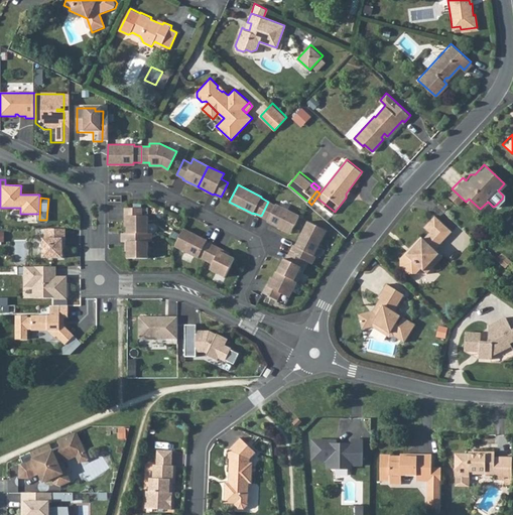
[(469,199),(466,202),(478,213),(480,209),(469,199)]
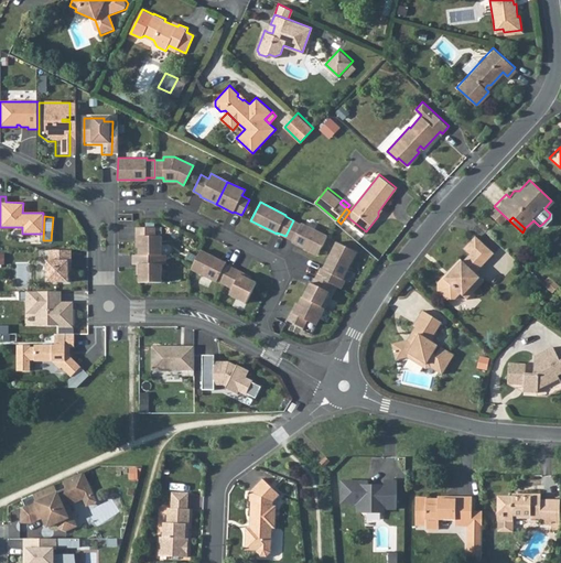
[(301,224),(293,220),(286,236),(293,240),(292,241),(317,255),(327,235),(301,223),(301,224)]
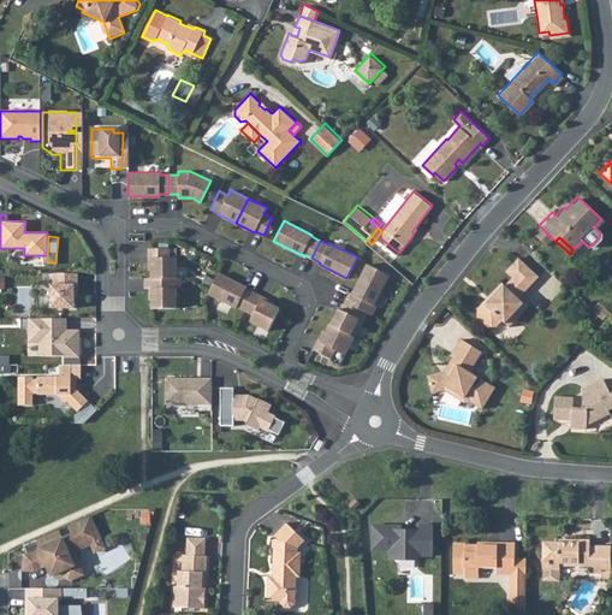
[(168,248),(148,248),(148,259),(150,258),(150,270),(150,278),(176,278),(176,258),(168,258),(168,248)]
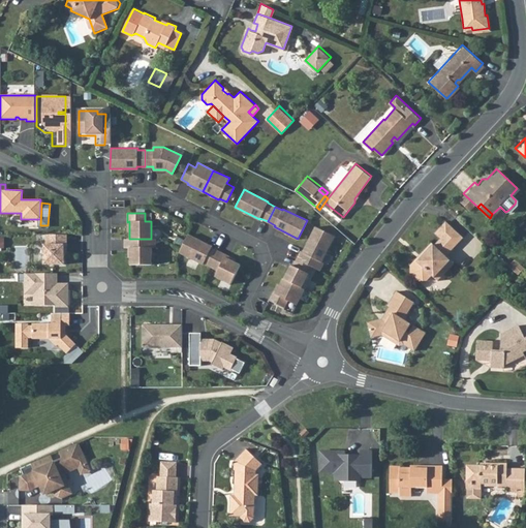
[(415,260),(413,258),(408,265),(408,273),(416,280),(424,280),(429,275),(435,279),(452,261),(443,254),(461,237),(442,220),(432,230),(438,237),(432,244),(429,241),(419,253),(421,255),(415,260)]
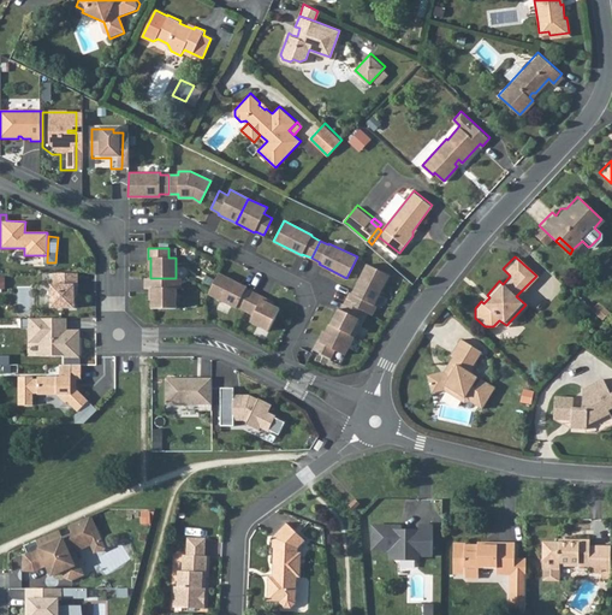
[(390,275),(367,264),(352,294),(350,293),(345,301),(363,311),(372,315),(376,306),(374,305),(390,275)]
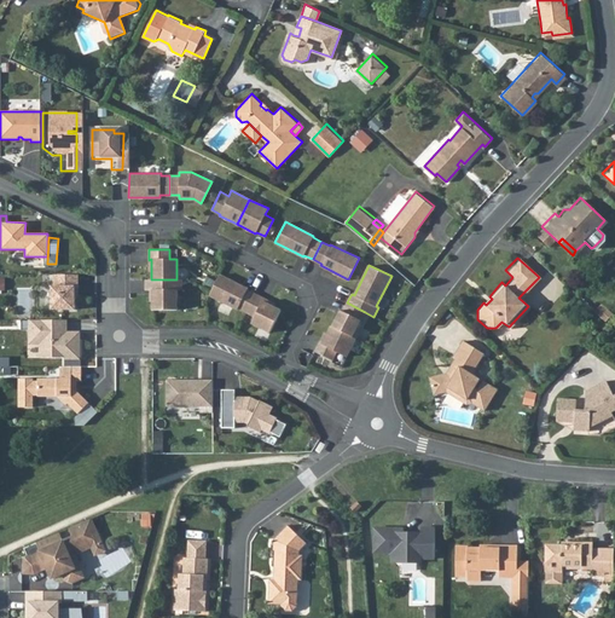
[(51,275),(41,273),(39,306),(48,307),(51,275)]
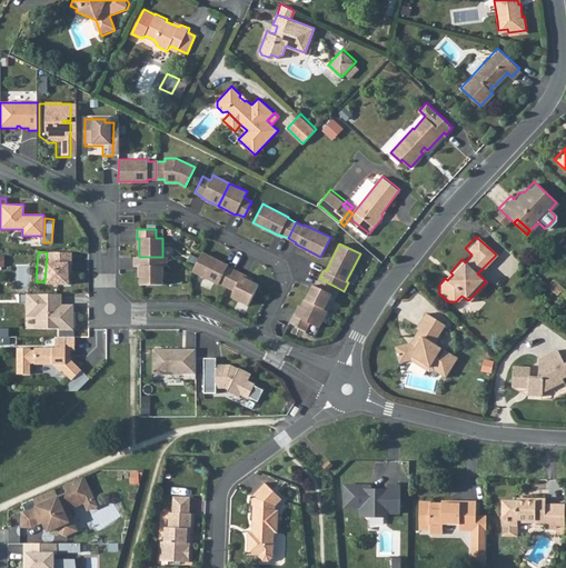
[(71,251),(48,252),(49,262),(46,262),(46,285),(68,285),(68,271),(68,262),(71,262),(71,251)]
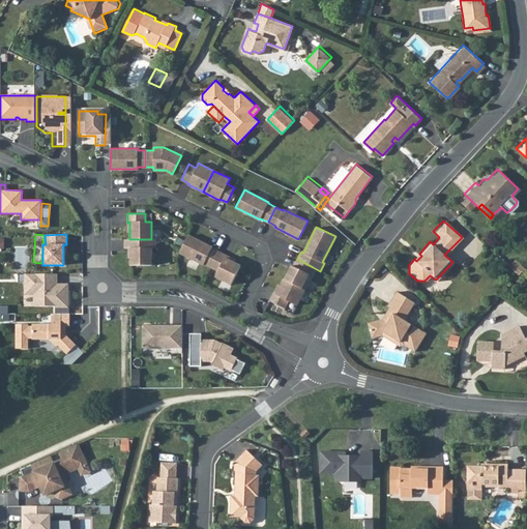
[(212,246),(188,235),(179,253),(203,265),(204,263),(211,267),(218,252),(211,248),(212,246)]
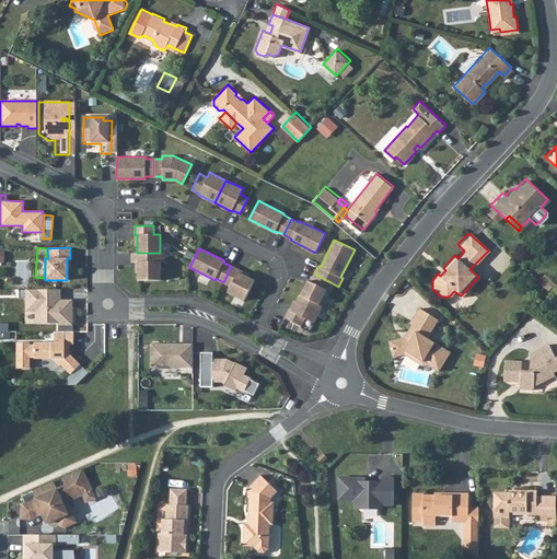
[(164,253),(160,253),(137,253),(131,253),(131,261),(136,261),(138,263),(138,272),(138,280),(160,280),(160,261),(164,261),(164,253)]
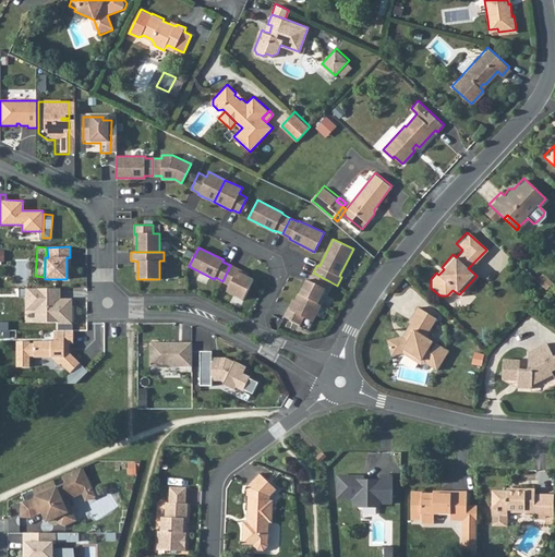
[(26,279),(26,258),(14,258),(14,278),(26,279)]
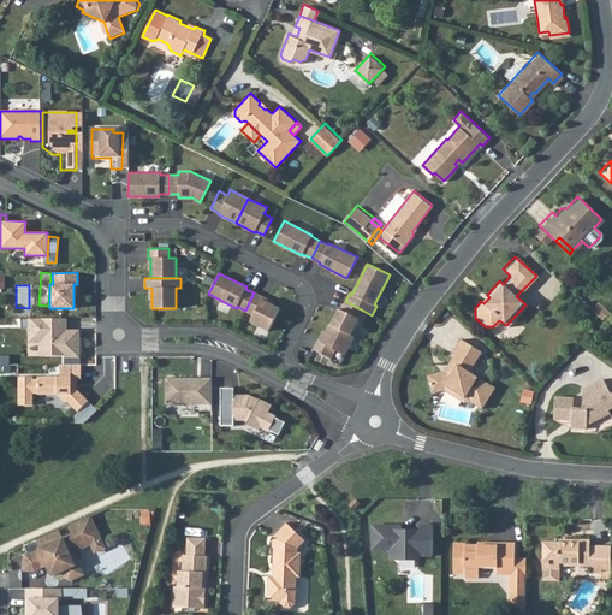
[(263,297),(254,293),(245,311),(254,314),(250,321),(268,330),(279,308),(272,305),(262,300),(263,297)]
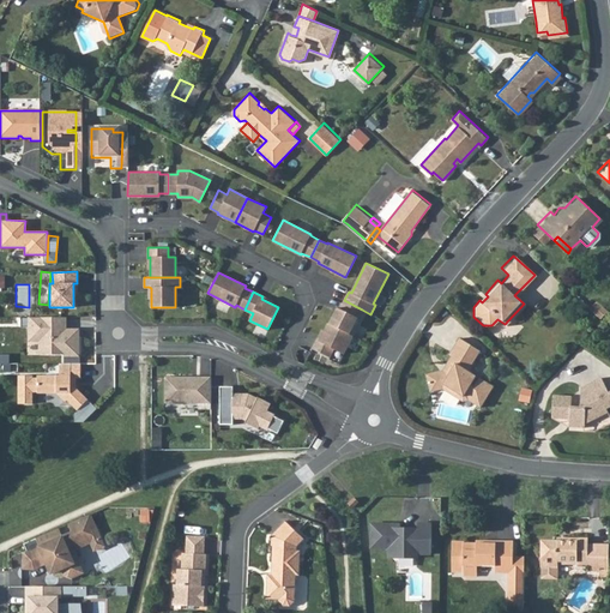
[(357,317),(362,310),(344,300),(340,308),(338,307),(330,324),(352,335),(361,319),(357,317)]
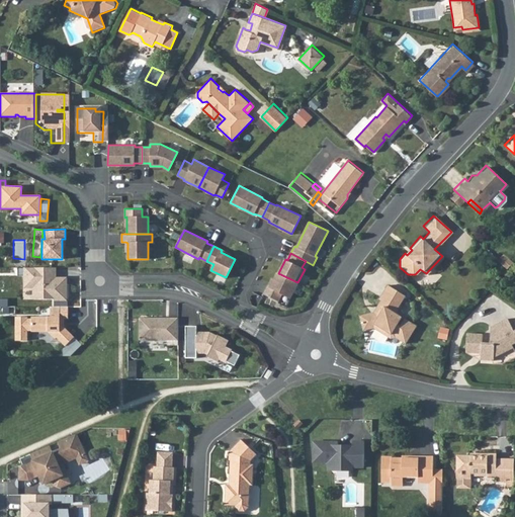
[(52,267),(18,269),(19,288),(27,289),(27,300),(63,302),(62,278),(52,277),(52,267)]
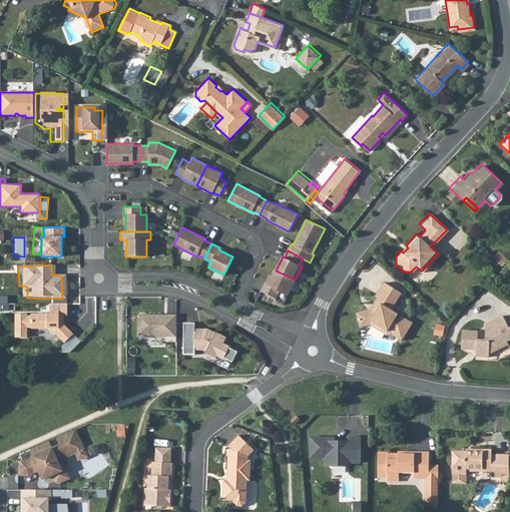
[(276,271),(275,270),(272,276),(268,285),(265,284),(261,291),(276,299),(279,291),(288,296),(295,280),(276,271)]
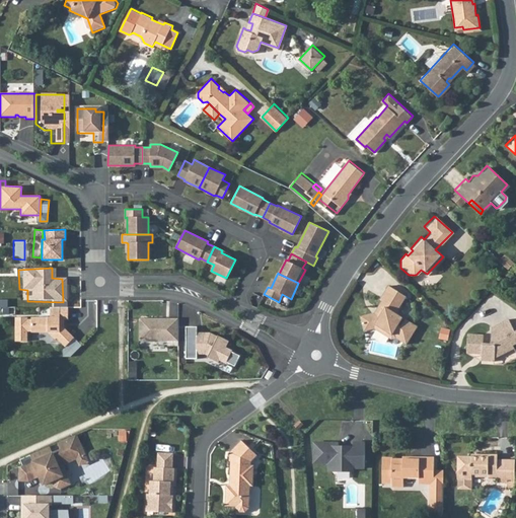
[(375,312),(373,310),(358,314),(362,328),(370,326),(388,337),(394,336),(404,342),(415,324),(403,317),(399,324),(396,322),(400,316),(393,311),(404,295),(386,284),(378,297),(380,298),(375,306),(377,307),(375,312)]
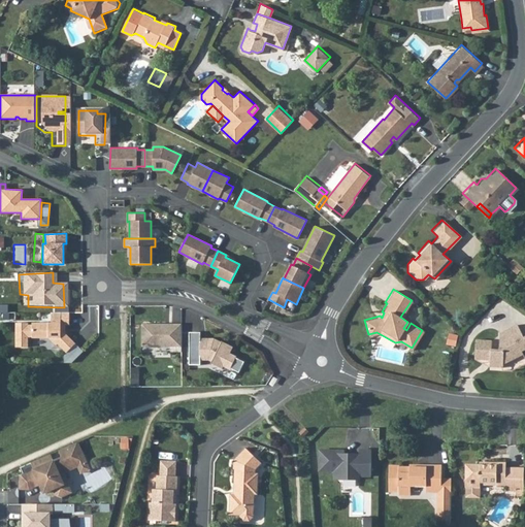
[(64,313),(44,313),(44,323),(11,323),(11,348),(26,348),(26,339),(44,339),(62,355),(71,344),(60,334),(60,326),(64,326),(64,313)]
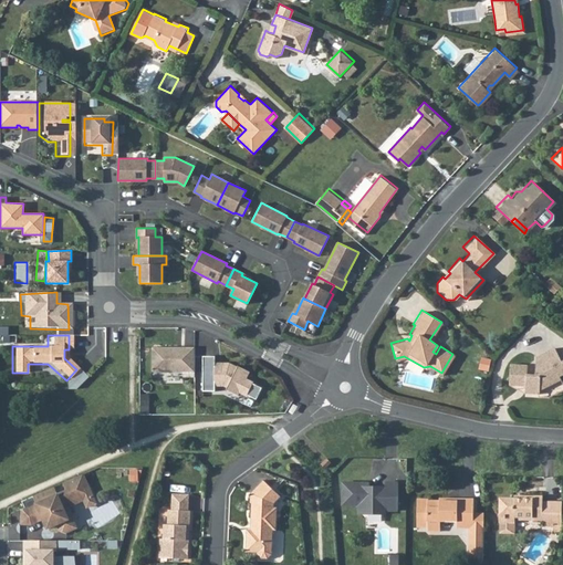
[(550,346),(541,352),(548,364),(558,359),(550,346)]
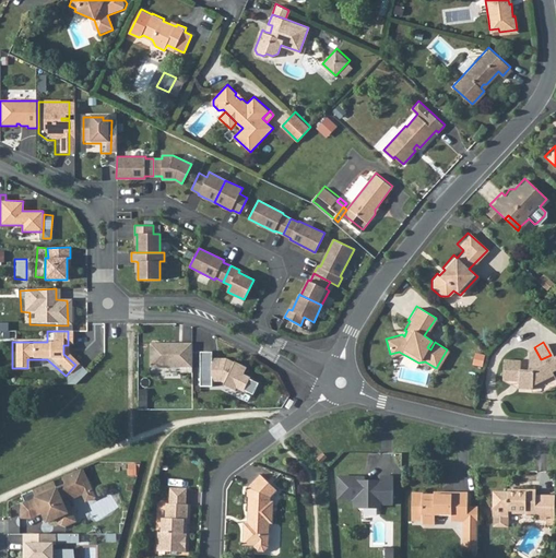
[(187,344),(143,343),(144,367),(187,367),(187,344)]
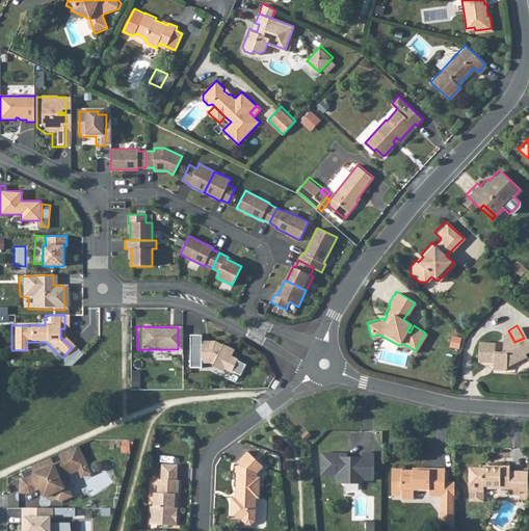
[(477,341),(475,361),(484,362),(484,361),(491,361),(490,367),(503,368),(504,365),(524,354),(522,351),(528,347),(528,336),(524,338),(514,342),(508,330),(501,335),(499,351),(492,351),(492,343),(477,341)]
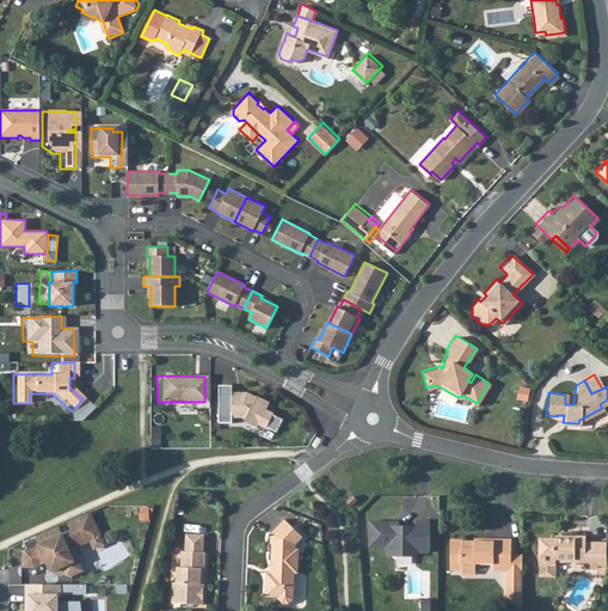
[(232,385),(219,385),(219,423),(232,423),(232,416),(241,416),(245,419),(244,421),(256,427),(257,423),(266,428),(266,427),(276,432),(282,420),(272,415),(272,414),(264,410),(269,402),(257,396),(256,397),(247,393),(238,393),(238,396),(232,396),(232,385)]
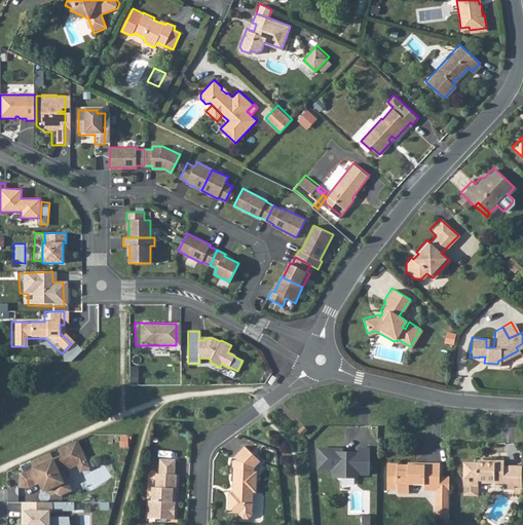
[(301,429),(295,435),(300,440),(305,434),(301,429)]
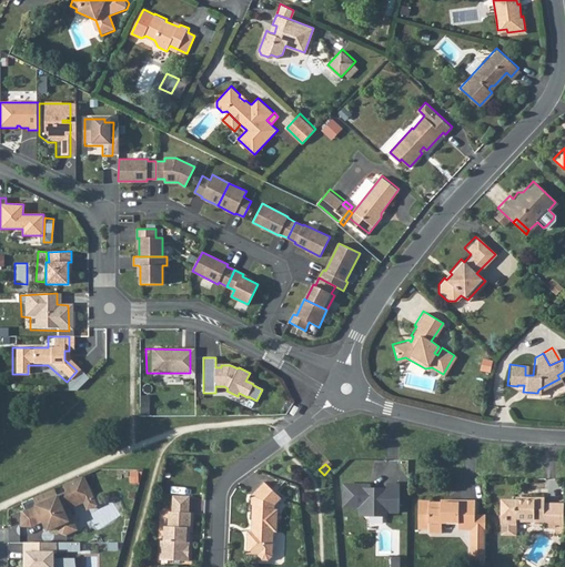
[(83,476),(63,484),(66,492),(57,495),(54,488),(21,502),(24,509),(21,513),(21,524),(31,524),(42,519),(47,517),(51,527),(57,525),(59,530),(66,533),(76,528),(71,518),(68,519),(63,509),(78,504),(77,500),(84,497),(88,498),(92,497),(83,476)]
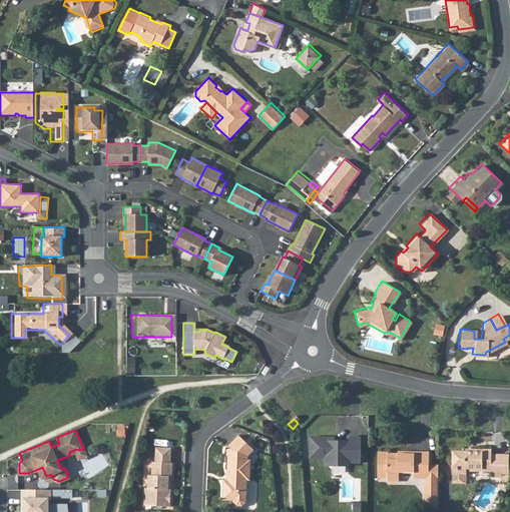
[(237,438),(226,450),(226,458),(227,458),(226,482),(226,490),(222,490),(222,503),(232,503),(232,504),(236,508),(242,509),(246,505),(247,483),(249,483),(250,462),(247,462),(248,459),(255,452),(237,438)]
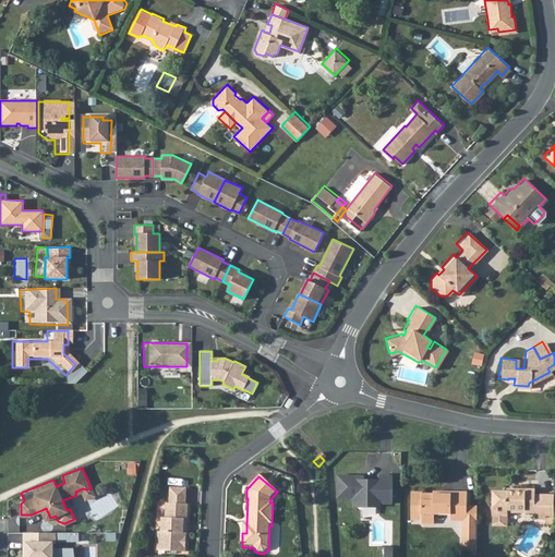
[(342,511),(353,508),(352,504),(363,500),(374,501),(374,505),(386,505),(386,495),(390,495),(390,476),(376,476),(376,481),(357,481),(342,486),(341,483),(334,486),(342,511)]
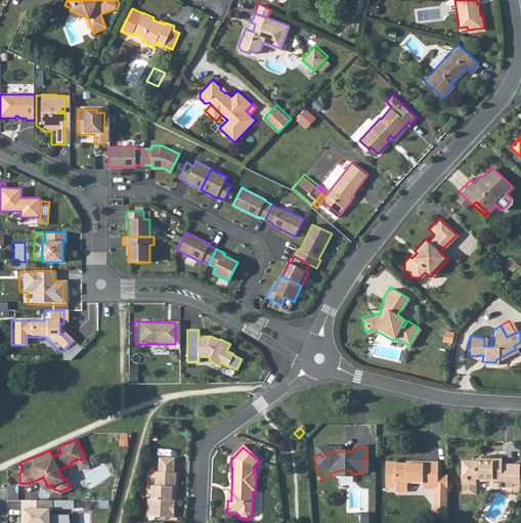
[(71,462),(72,465),(77,462),(80,469),(88,466),(85,459),(81,460),(78,459),(71,462)]
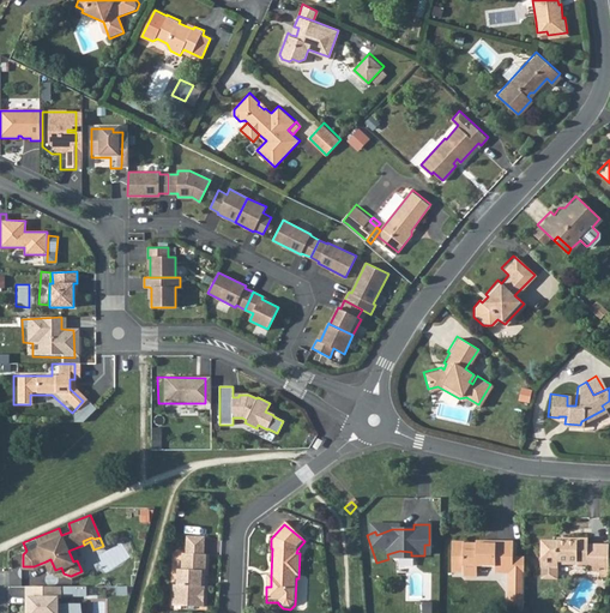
[(203,541),(185,540),(185,558),(181,557),(180,574),(176,574),(176,589),(173,589),(171,610),(203,611),(204,590),(200,590),(200,575),(204,576),(205,558),(203,558),(203,541)]
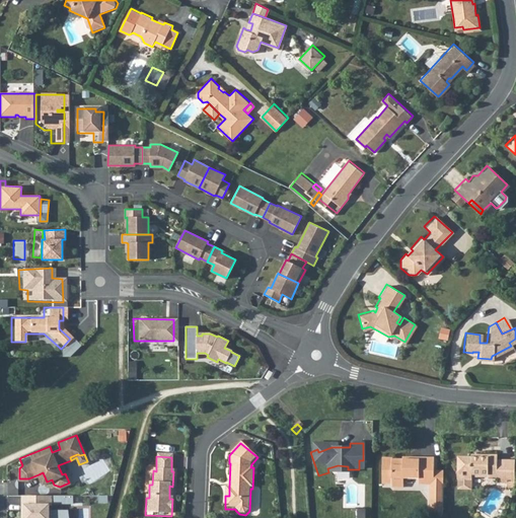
[(474,459),(468,459),(455,459),(455,491),(469,491),(469,478),(495,478),(495,484),(505,484),(505,489),(512,489),(512,462),(495,461),(495,456),(474,456),(474,459)]
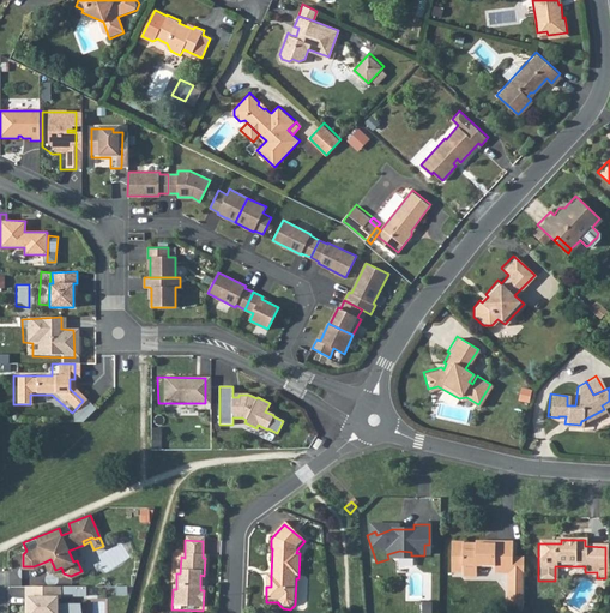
[(461,544),(448,544),(448,575),(461,575),(461,577),(464,580),(472,580),(475,577),(475,568),(493,568),(493,575),(506,575),(506,608),(513,608),(513,612),(521,612),(521,562),(511,562),(511,558),(509,542),(493,542),(493,546),(473,546),(461,546),(461,544)]
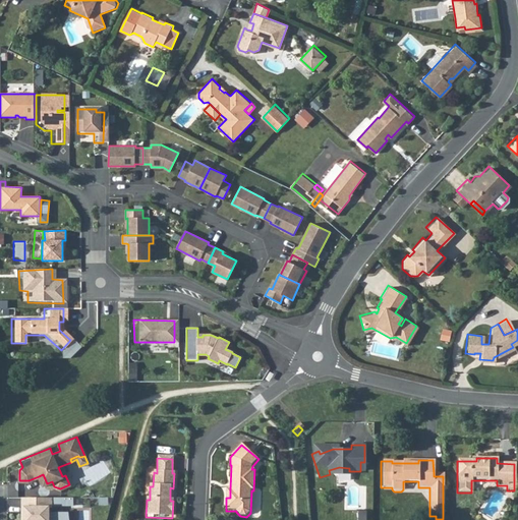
[(53,497),(24,497),(23,519),(50,519),(51,507),(53,507),(53,497)]
